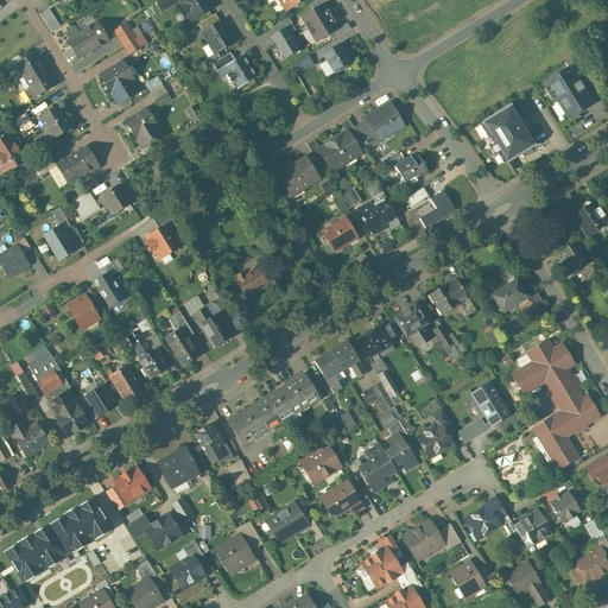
[(158,0),(156,1),(162,11),(177,0),(158,0)]
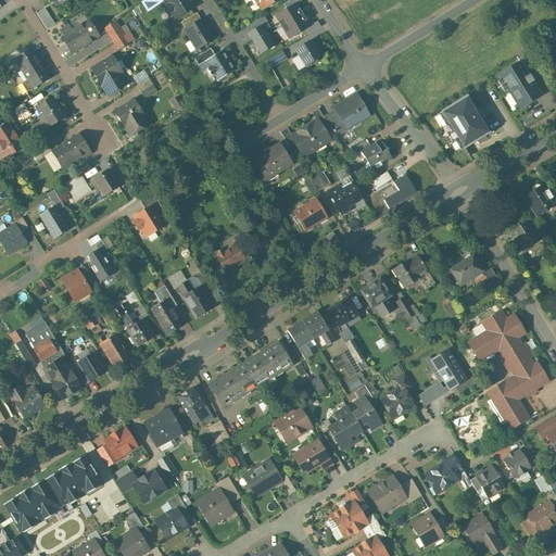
[(188,0),(164,0),(167,4),(166,5),(166,8),(168,11),(171,12),(172,11),(175,17),(193,7),(188,0)]
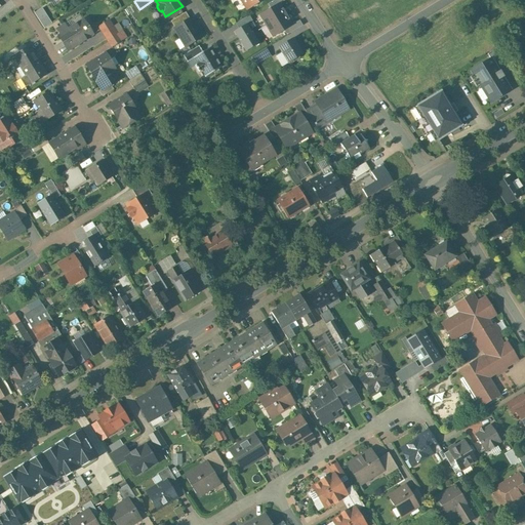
[(241,0),(247,8),(260,0),(241,0)]
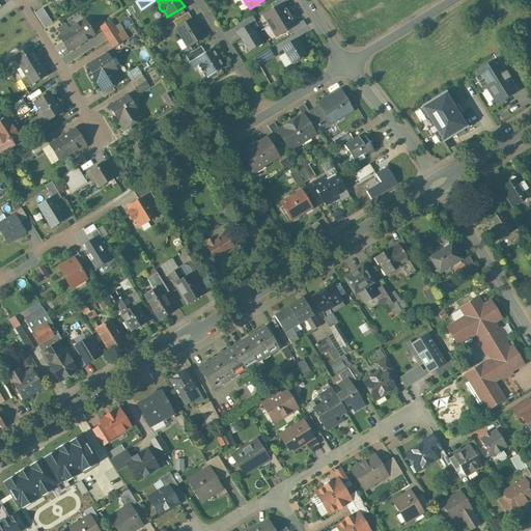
[(263,16),(270,26),(288,15),(282,4),(263,16)]
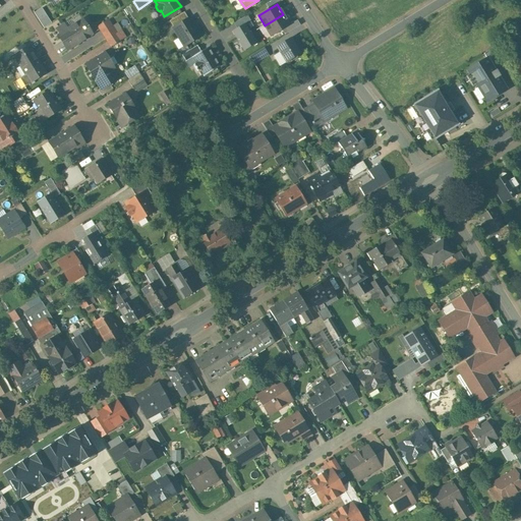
[(42,26),(50,22),(43,7),(35,10),(42,26)]
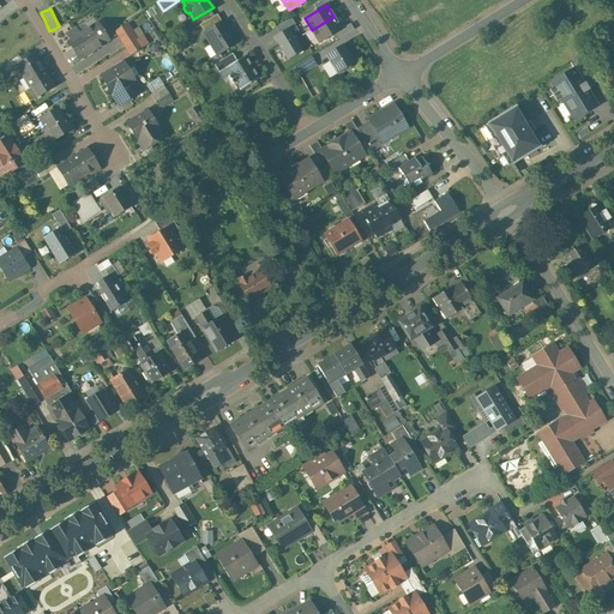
[(425,8),(417,13),(427,30),(434,26),(435,26),(425,8)]
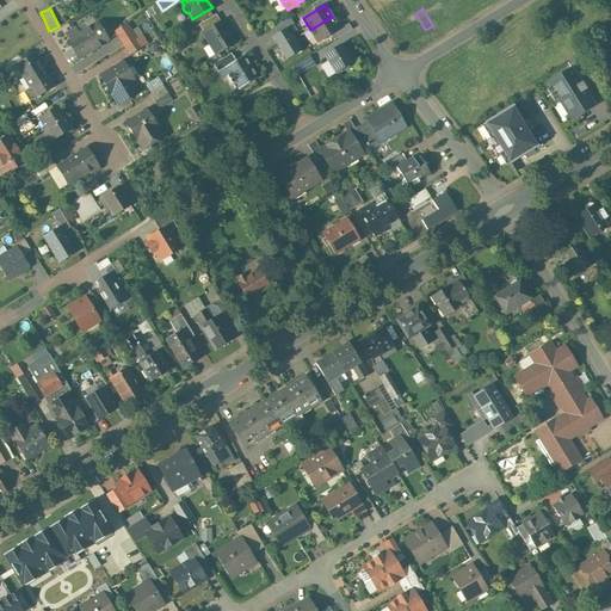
[(215,14),(198,24),(203,32),(220,22),(215,14)]
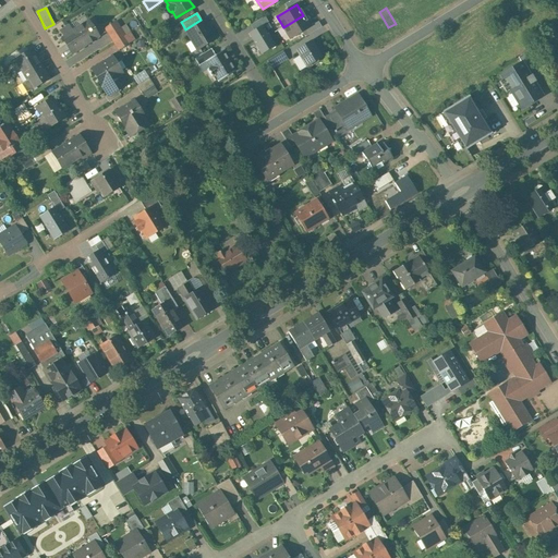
[(303,15),(283,27),(290,38),(311,26),(303,15)]
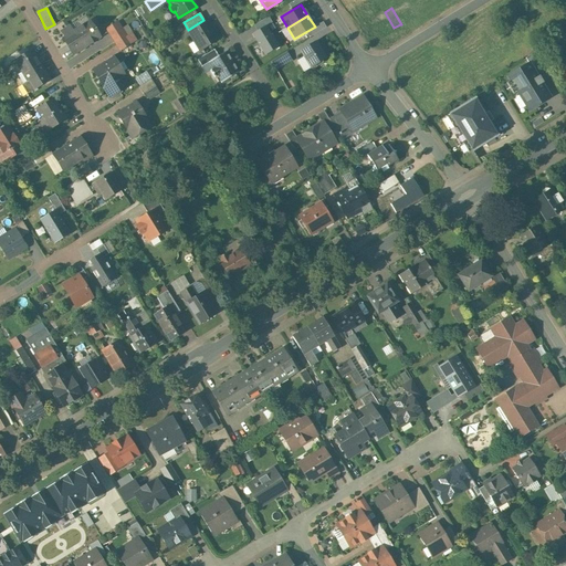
[(203,20),(188,30),(200,50),(218,39),(206,19),(203,20)]
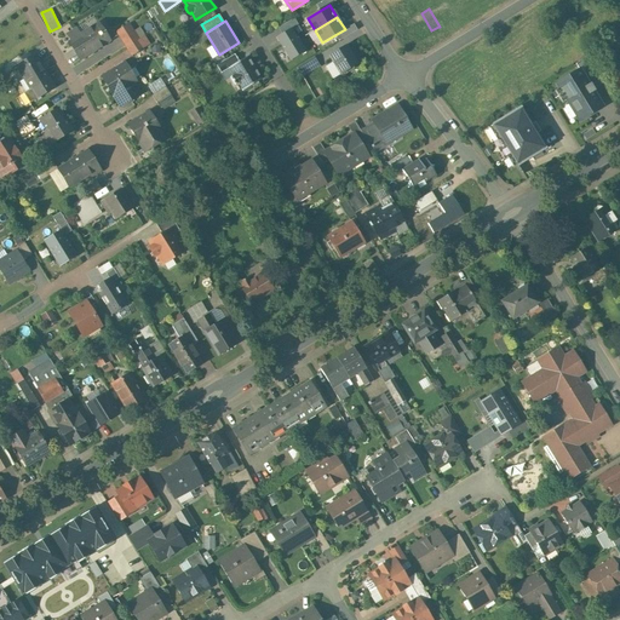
[(80,34),(80,35),(91,52),(110,40),(98,23),(80,34)]
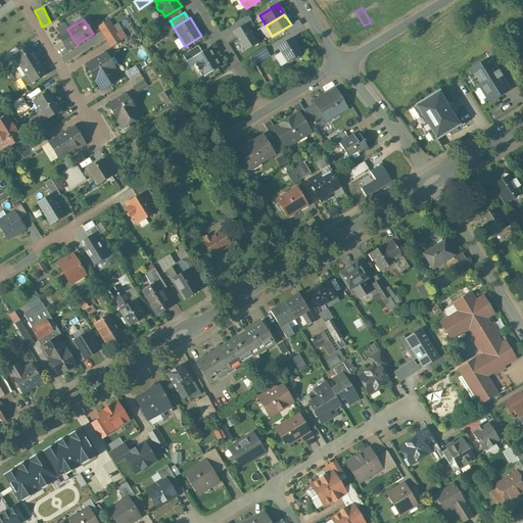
[(64,24),(55,30),(59,35),(68,49),(77,44),(67,30),(67,29),(64,24)]
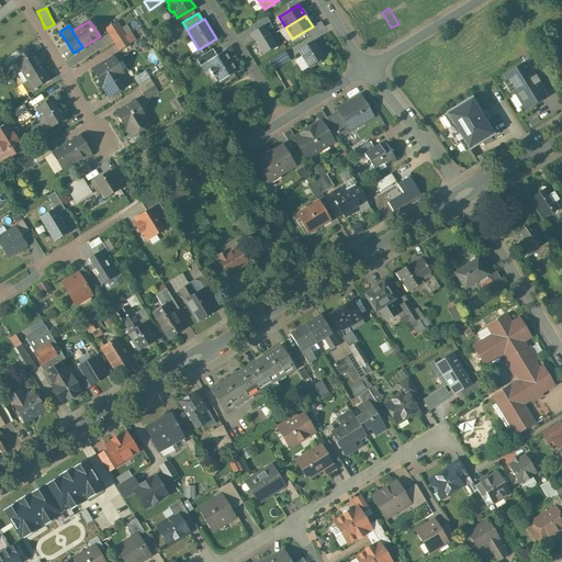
[(277,46),(265,25),(250,34),(263,55),(277,46)]
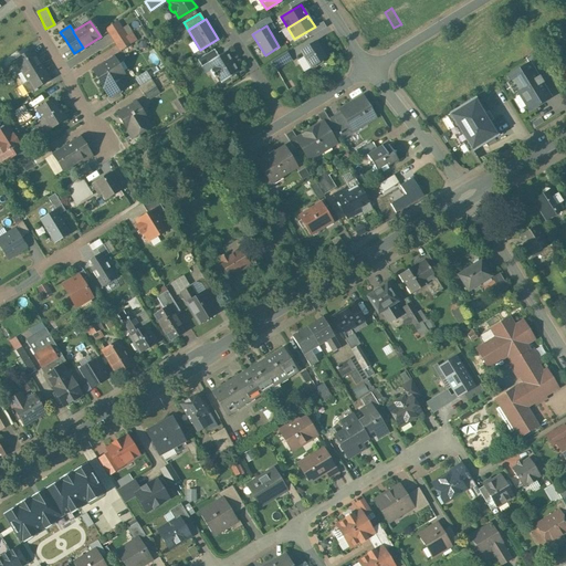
[(126,37),(115,43),(121,50),(130,43),(126,37)]
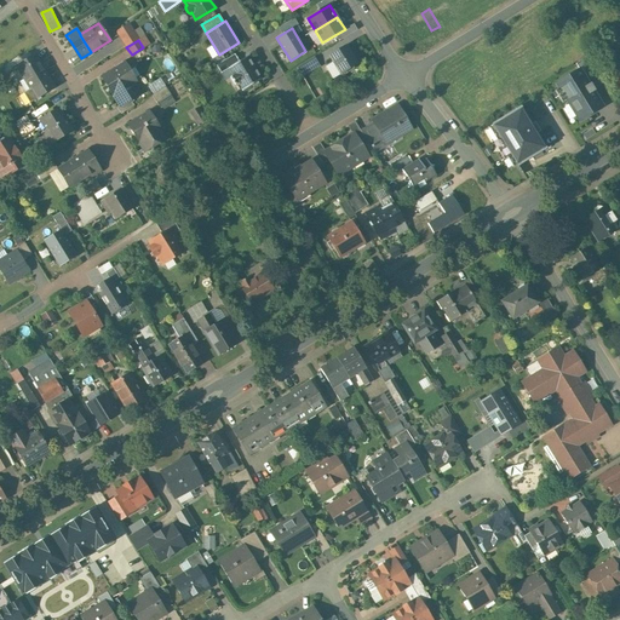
[(345,45),(329,55),(342,74),(356,64),(345,45)]
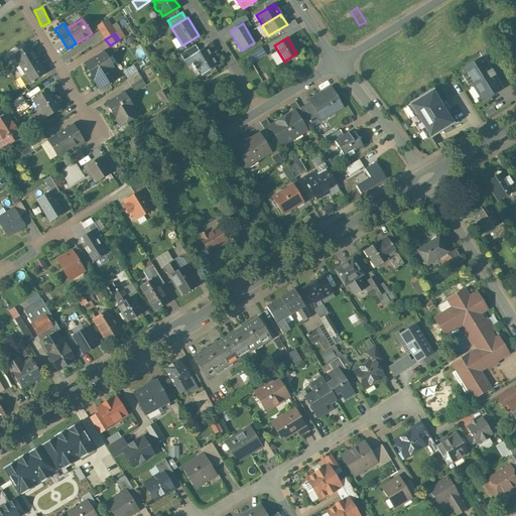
[(387,43),(394,54),(405,47),(408,52),(415,48),(409,40),(400,46),(396,38),(387,43)]
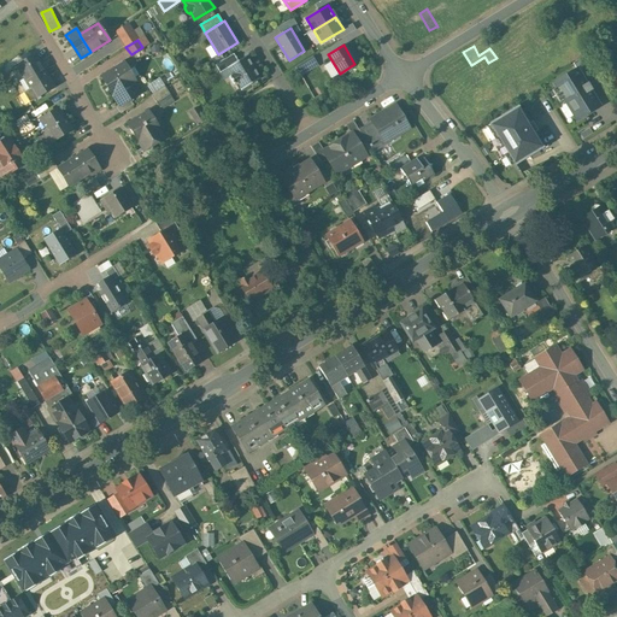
[(233,53),(215,65),(219,72),(228,68),(238,62),(233,53)]
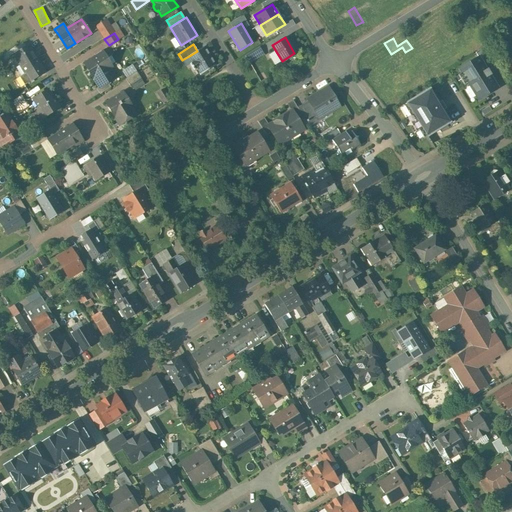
[(28,45),(13,54),(23,69),(27,66),(30,71),(40,65),(28,45)]
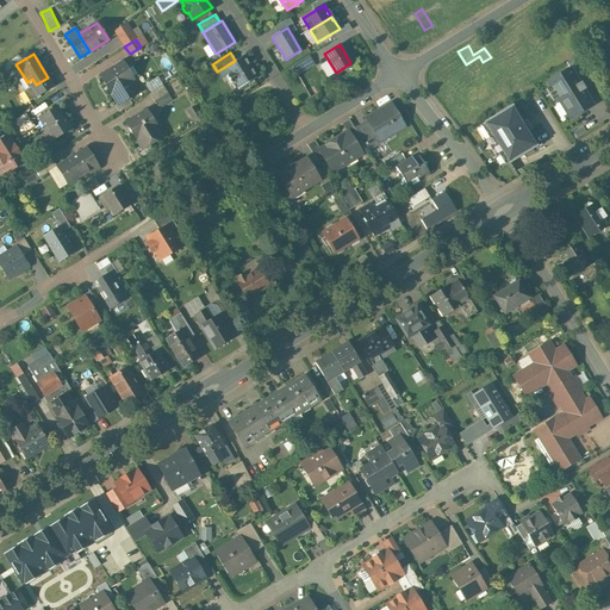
[(235,61),(225,67),(229,74),(226,76),(231,83),(234,81),(238,89),(257,78),(243,55),(235,61)]
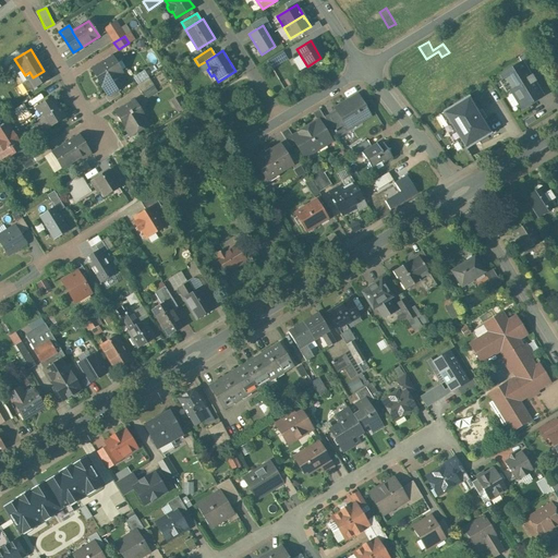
[(402,79),(408,75),(405,72),(415,65),(407,52),(398,57),(403,67),(397,71),(402,79)]
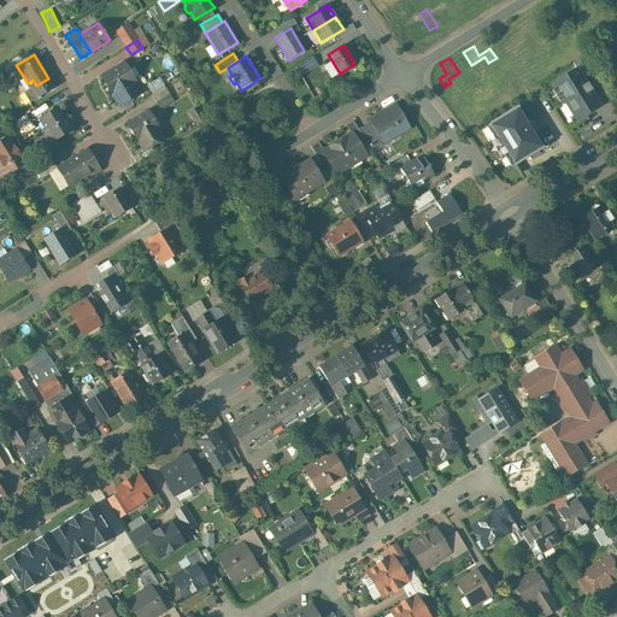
[(312,59),(297,70),(301,76),(317,66),(312,59)]
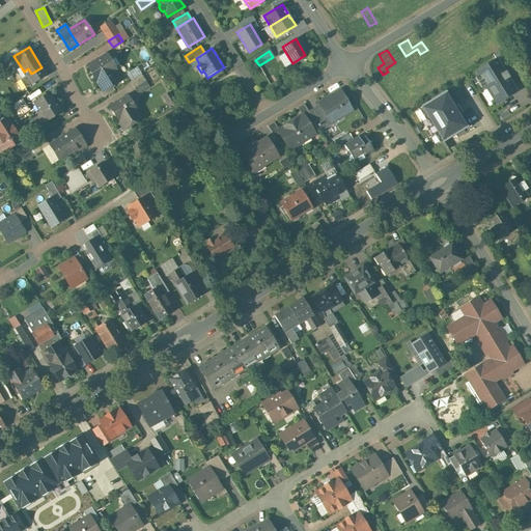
[(106,54),(87,65),(96,81),(113,71),(115,70),(106,54)]
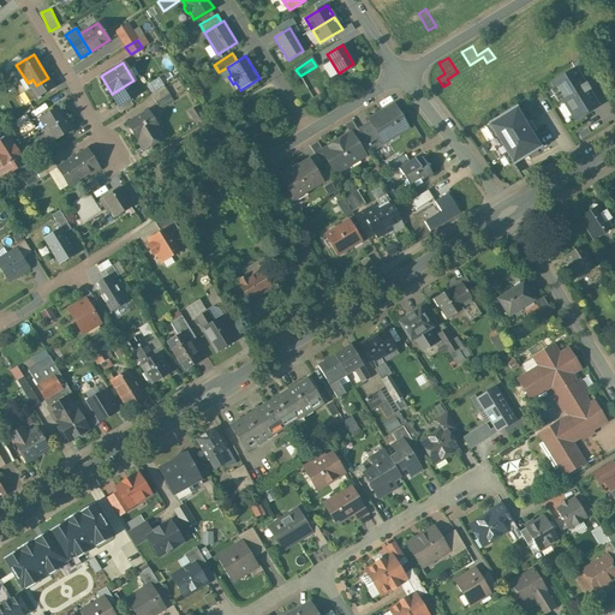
[(597,106),(587,90),(589,90),(585,84),(584,84),(575,69),(553,83),(574,120),(597,106)]
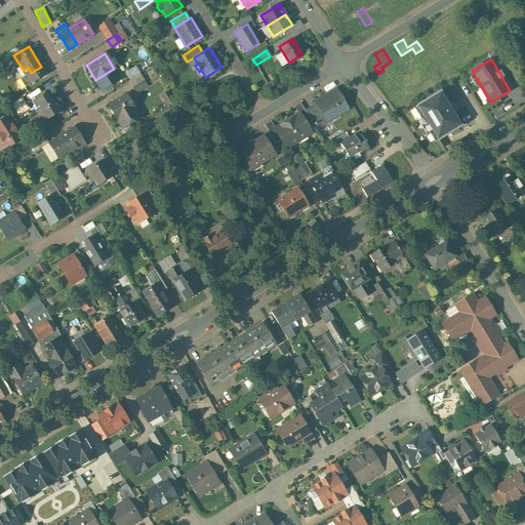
[(135,66),(125,72),(137,91),(148,85),(135,66)]
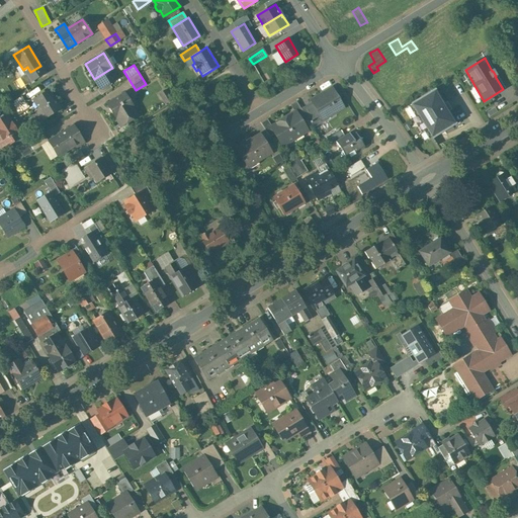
[(25,74),(19,78),(24,86),(45,73),(40,66),(30,72),(25,75),(25,74)]
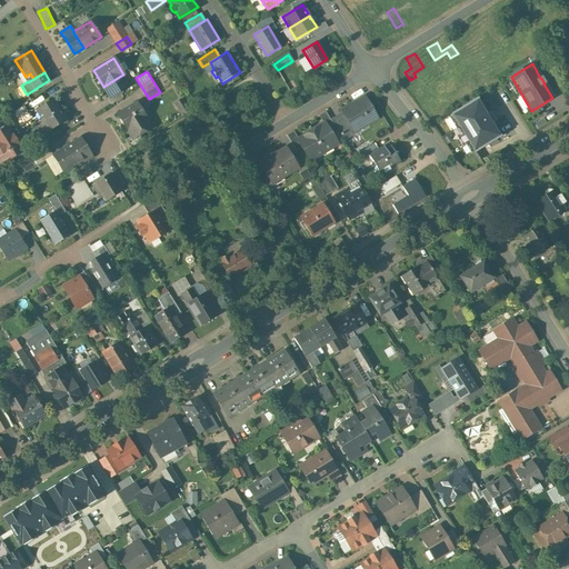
[(121,76),(103,87),(109,96),(110,97),(119,91),(118,89),(127,83),(121,76)]
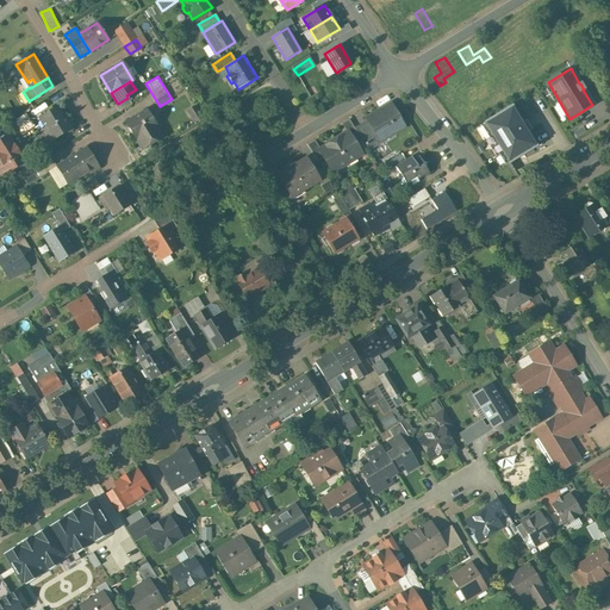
[(128,98),(118,104),(117,103),(114,105),(118,112),(131,104),(128,98)]
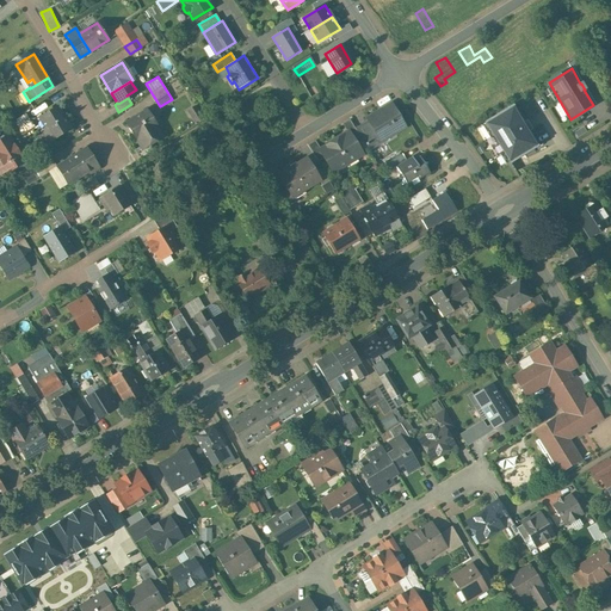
[(392,104),(382,110),(382,111),(368,119),(378,136),(380,139),(393,130),(394,131),(403,127),(403,128),(405,127),(392,104)]
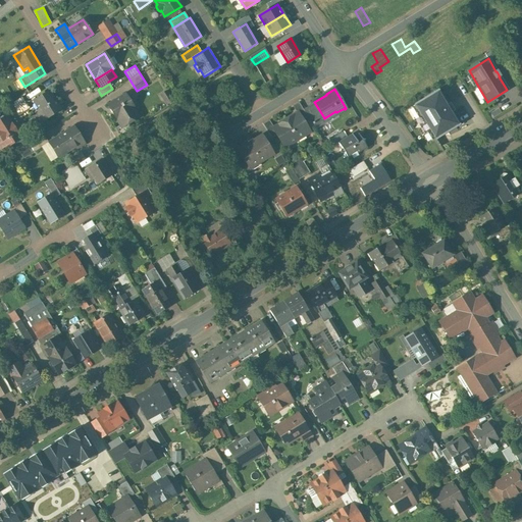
[(438,90),(414,105),(422,116),(419,118),(427,133),(430,131),(436,140),(460,125),(453,112),(455,111),(451,103),(448,105),(438,90)]
